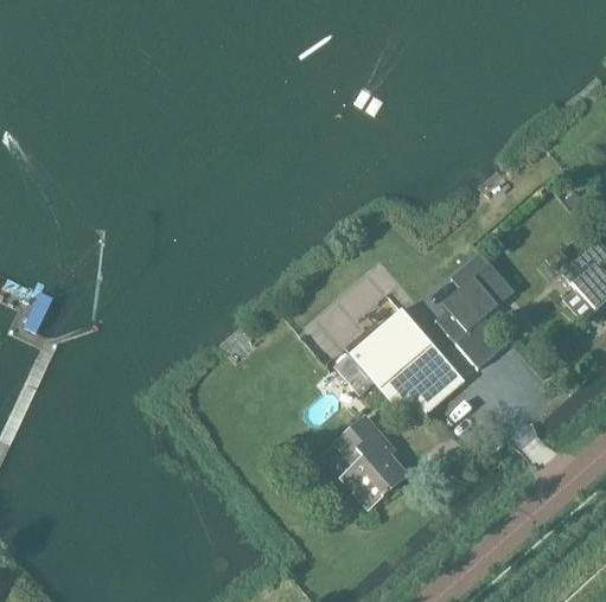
[(581,198),(576,192),(566,200),(572,206),(581,198)]
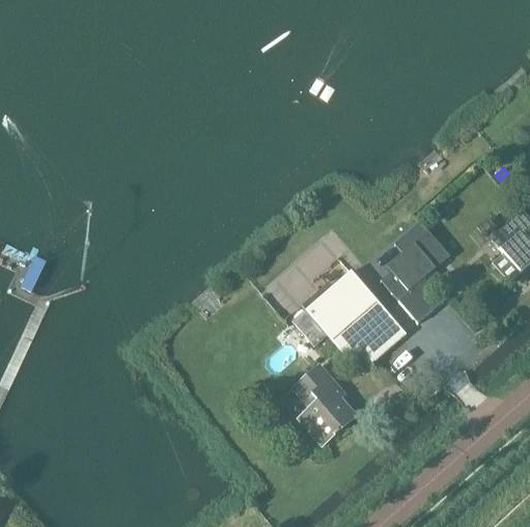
[(529,220),(519,206),(487,232),(500,248),(521,270),(529,261),(529,240),(524,233),(529,228),(529,220)]
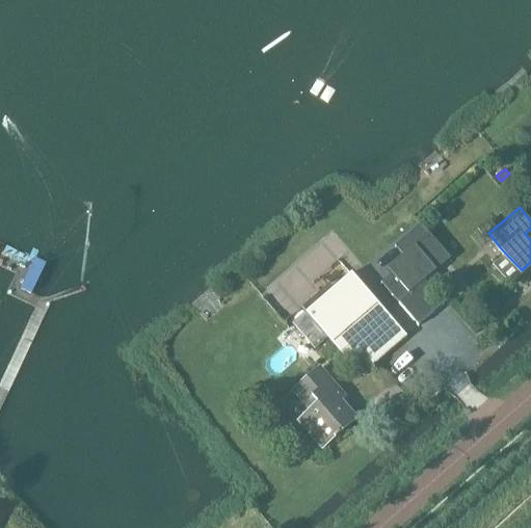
[(451,256),(442,244),(429,230),(377,273),(390,288),(419,322),(445,300),(436,292),(447,283),(434,269),(451,256)]
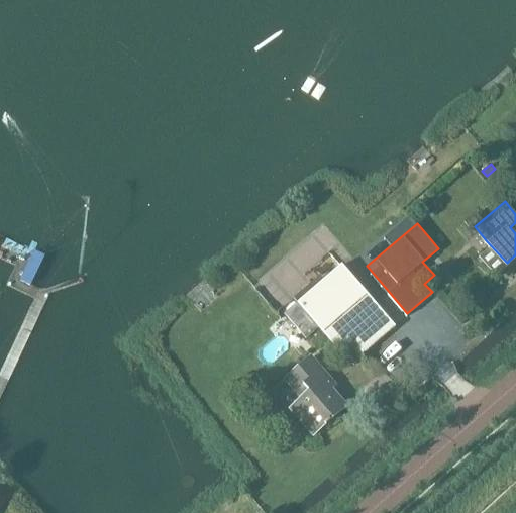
[(30,258),(21,278),(30,282),(40,263),(30,258)]
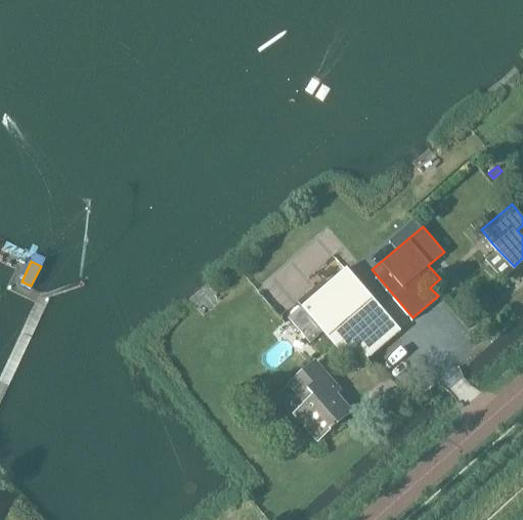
[(401,329),(347,267),(303,306),(317,322),(327,334),(346,356),(360,344),(369,355),(401,329)]
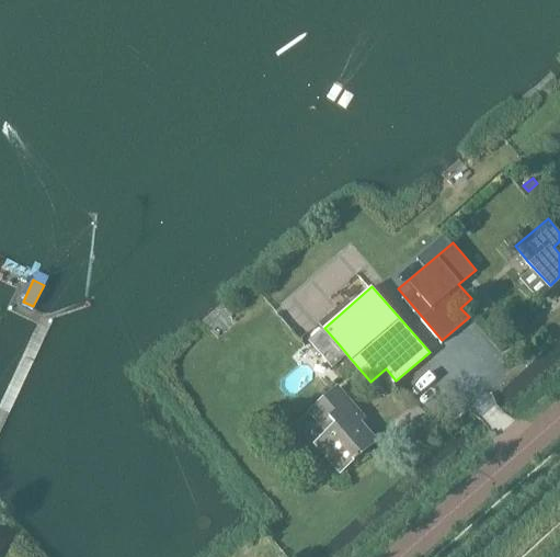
[(338,342),(324,328),(310,340),(333,366),(346,353),(340,345),(338,342)]
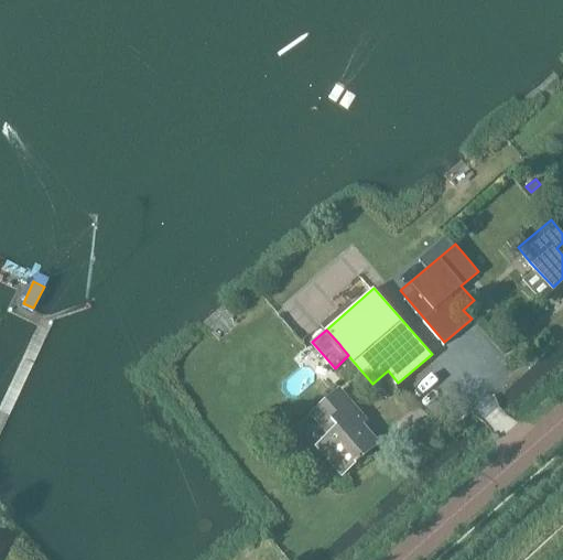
[(313,409),(332,431),(318,441),(343,470),(372,444),(355,424),(364,417),(338,387),(313,409)]
